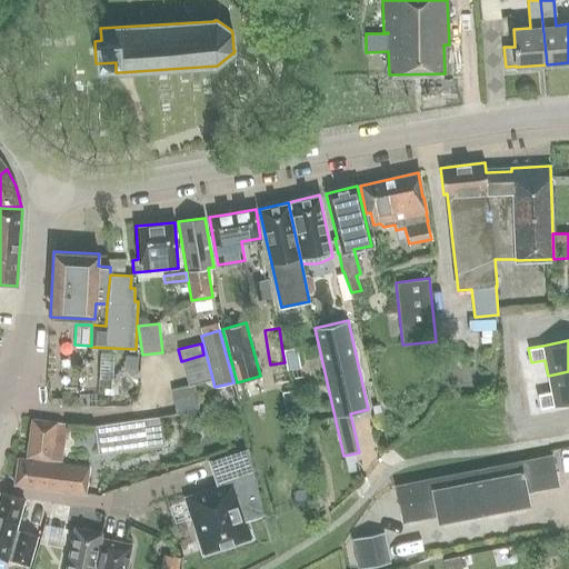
[(287,370),(300,368),(296,348),(283,350),(287,370)]
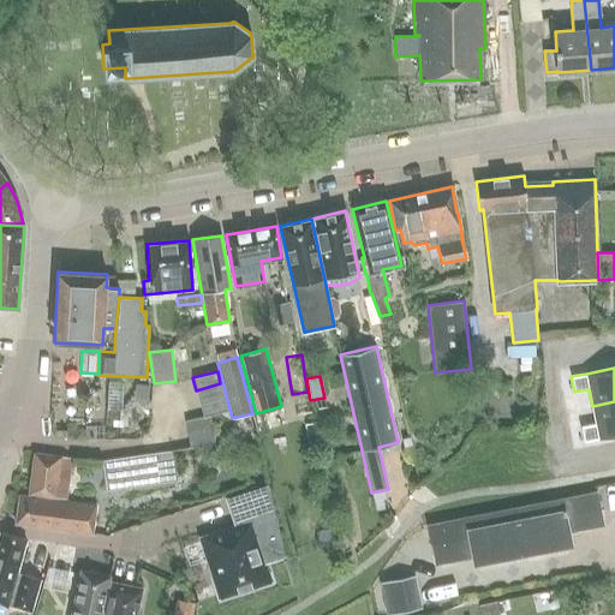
[(196,390),(199,404),(224,396),(220,383),(196,390)]
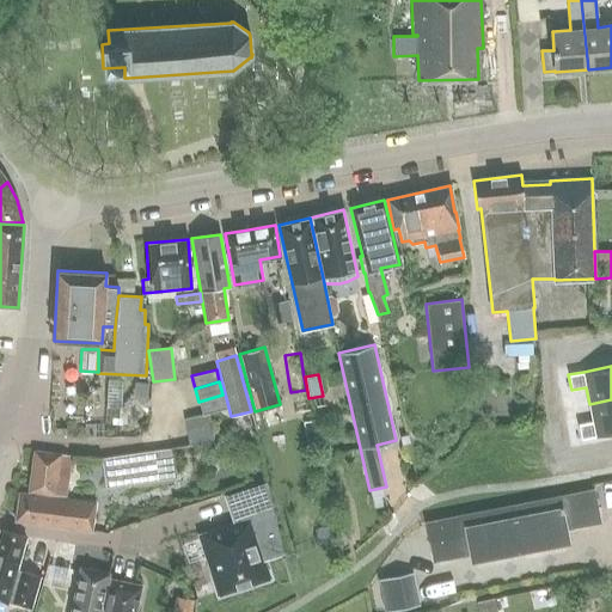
[(134,383),(133,402),(147,403),(148,384),(134,383)]
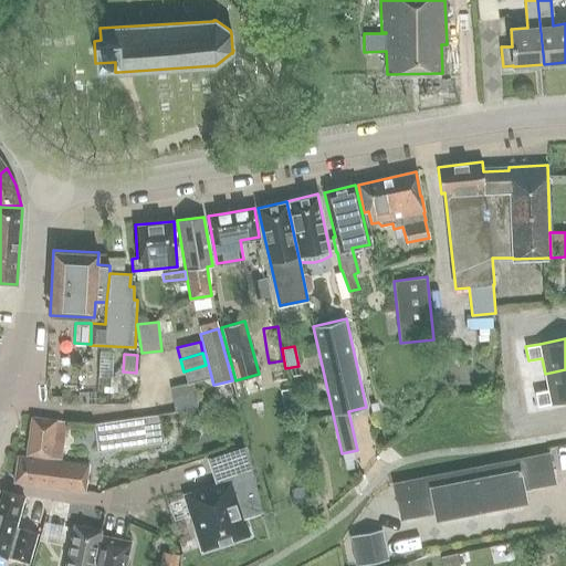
[(184,371),(187,383),(192,381),(209,377),(206,365),(184,371)]
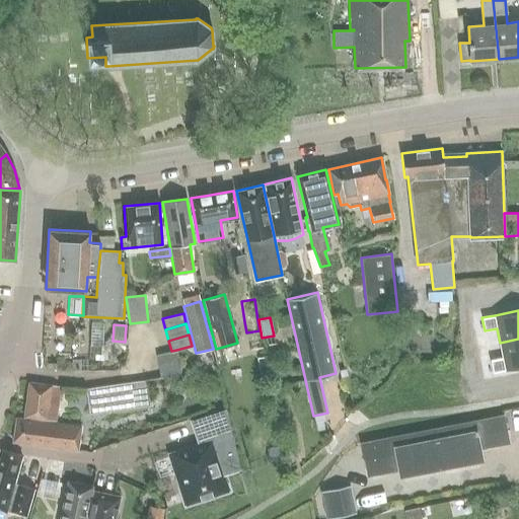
[(518,367),(518,339),(500,343),(503,357),(490,360),(493,373),(505,370),(518,367)]
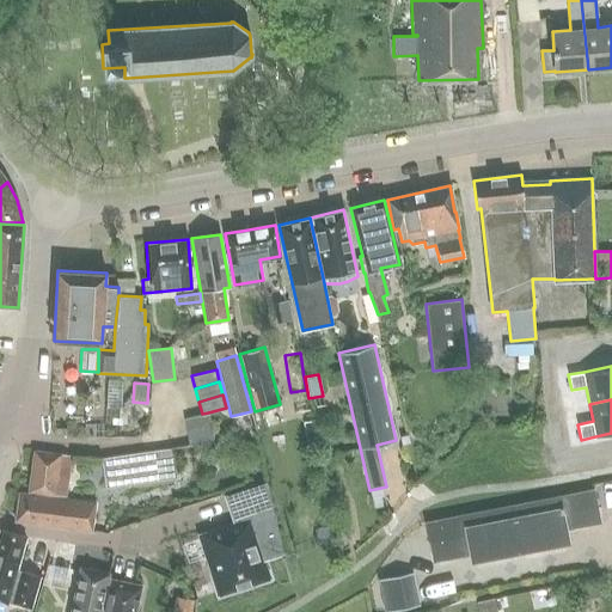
[(187,432),(212,427),(208,412),(202,414),(184,418),(187,432)]
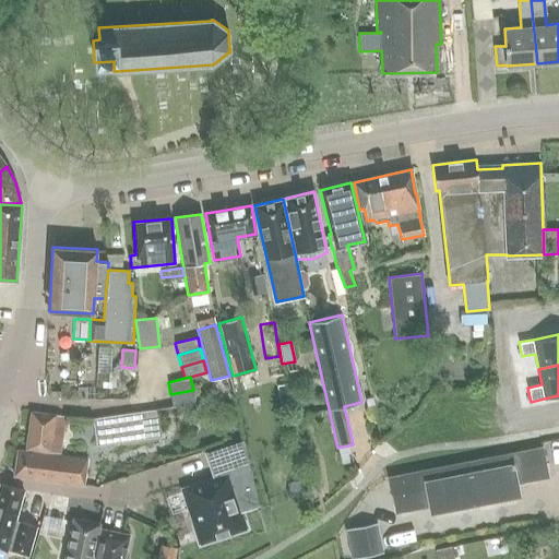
[(294,408),(288,383),(278,385),(284,411),(294,408)]
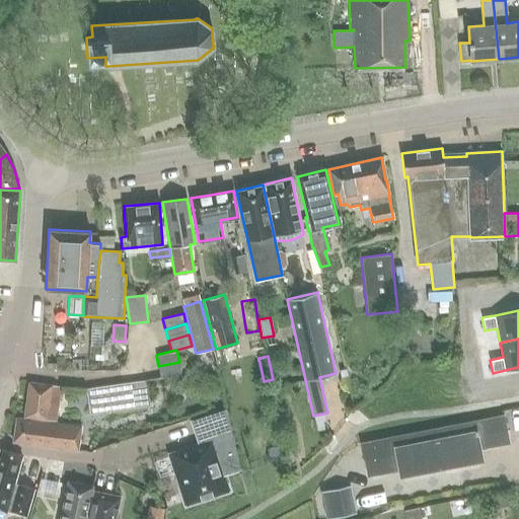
[(181,374),(179,362),(158,366),(160,377),(181,374)]
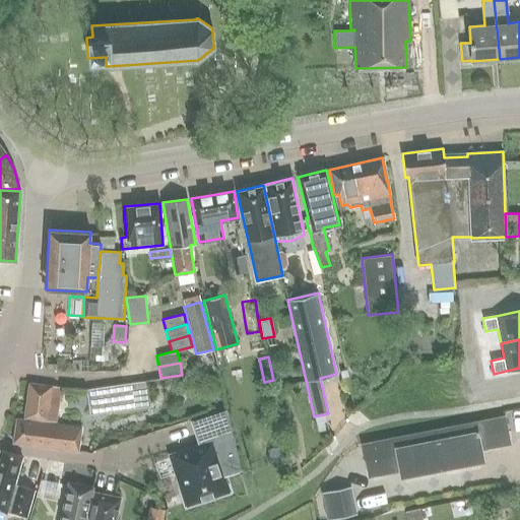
[(134,383),(137,407),(149,406),(146,381),(134,383)]
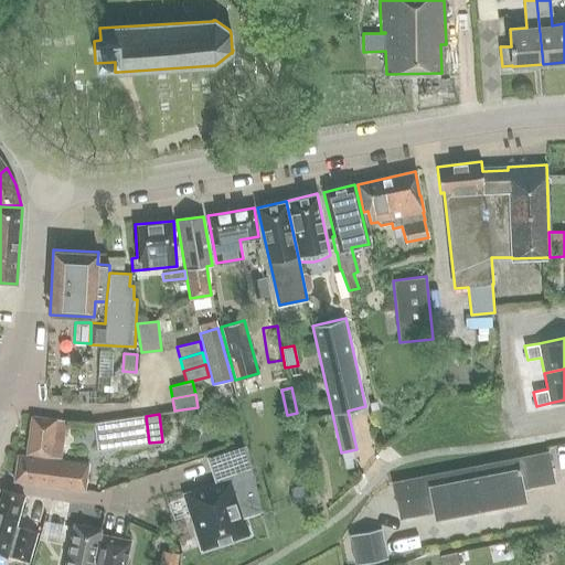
[(56,457),(61,458),(66,420),(31,416),(25,456),(18,455),(13,481),(84,491),(87,464),(56,459),(56,457)]
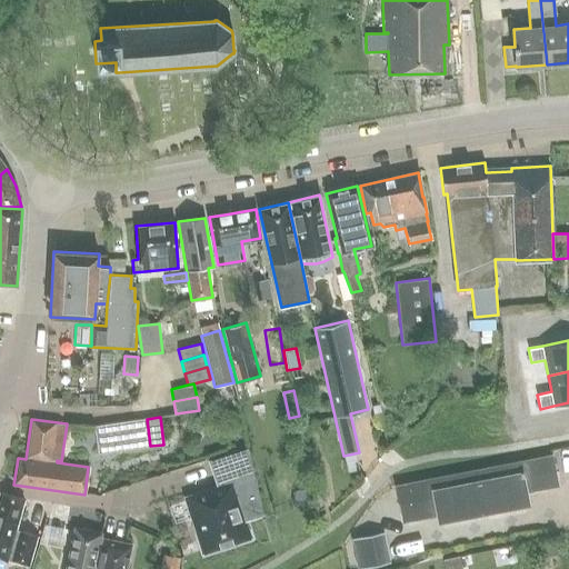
[(133,420),(138,448),(150,446),(147,419),(133,420)]
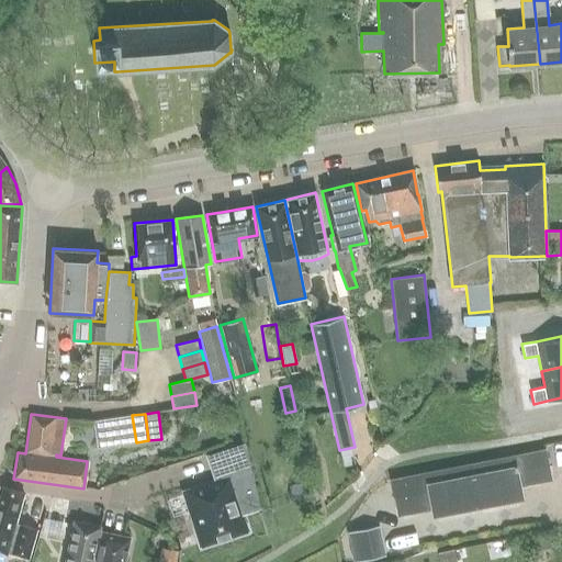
[(119,417),(123,445),(136,442),(132,415),(119,417)]
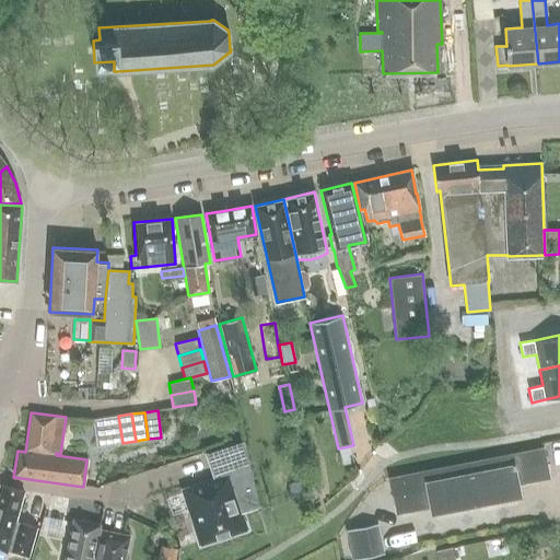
[(105,418),(109,444),(123,443),(118,416),(105,418)]
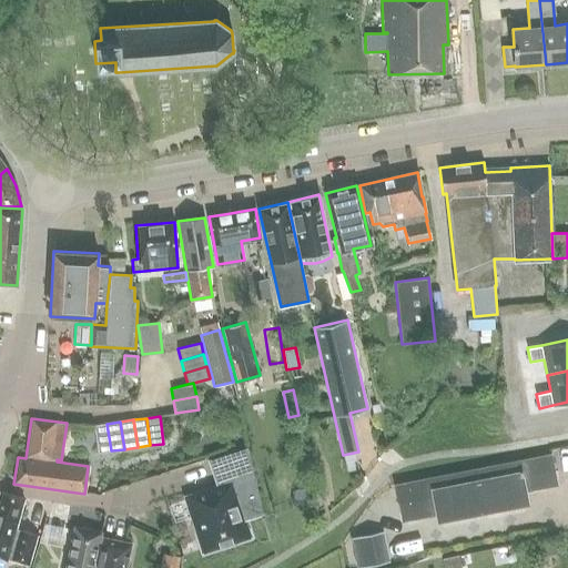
[(93,425),(98,453),(111,450),(107,424),(93,425)]
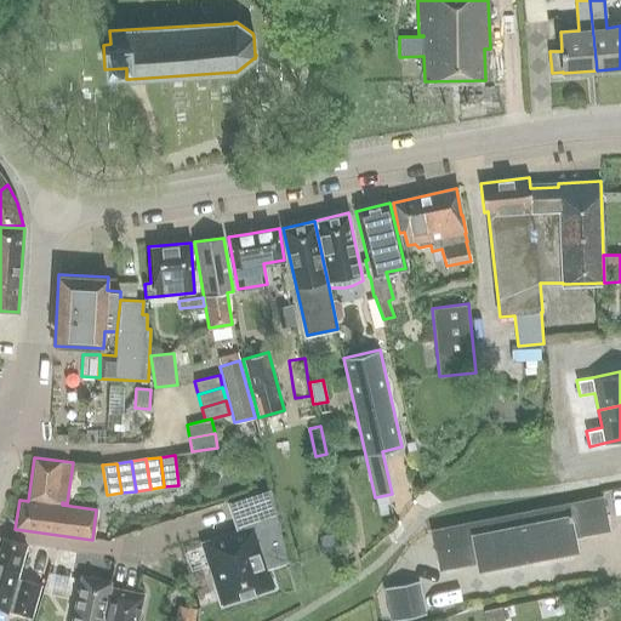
[(204,547),(222,605),(273,588),(267,568),(286,562),(265,493),(234,502),(245,534),(204,547)]
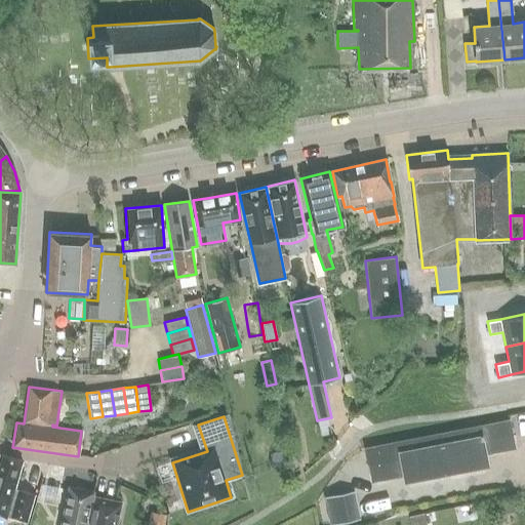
[(515,448),(509,420),(365,448),(371,481),(403,475),(404,482),(488,466),(485,453),(515,448)]
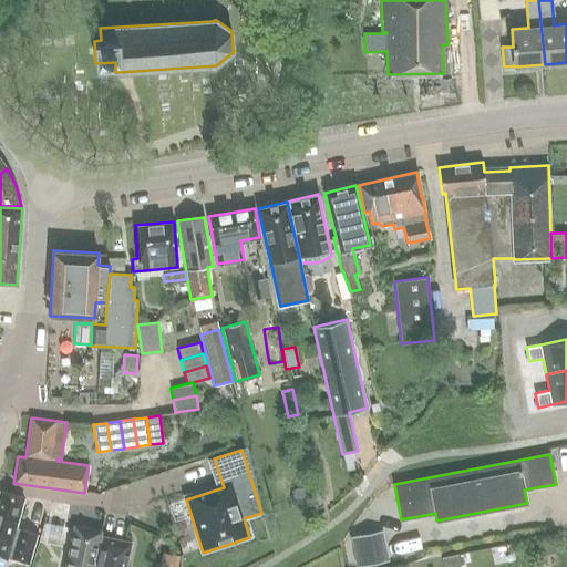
[(292,488),(298,503),(311,498),(307,484),(292,488)]
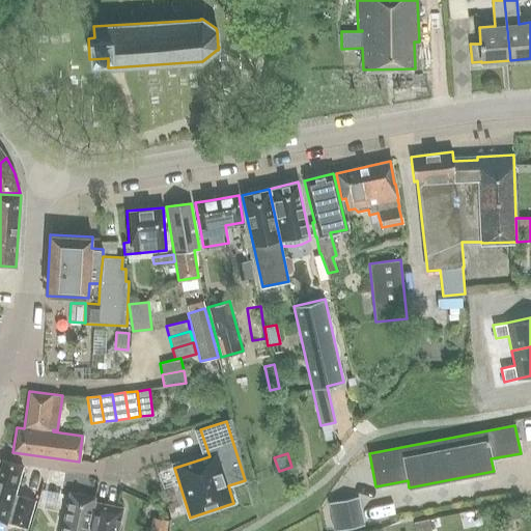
[(22,467),(0,459),(0,522),(5,524),(7,521),(9,521),(16,499),(14,498),(22,467)]
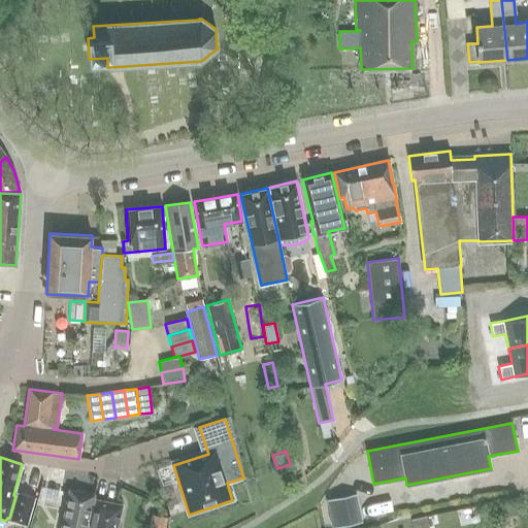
[(60,490),(43,487),(39,503),(56,507),(60,490)]
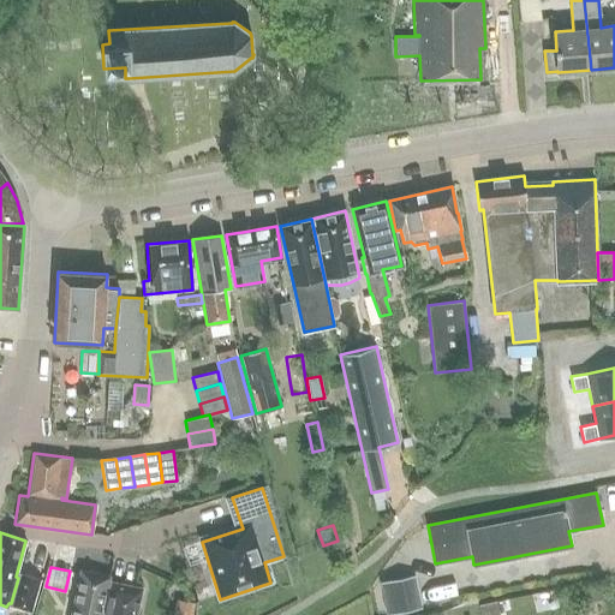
[(101,614),(109,577),(81,571),(70,614),(101,614)]
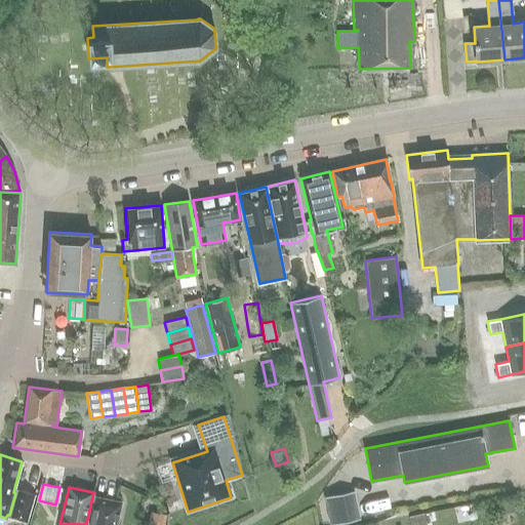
[(34,494),(16,489),(15,493),(9,515),(8,518),(26,523),(34,494)]
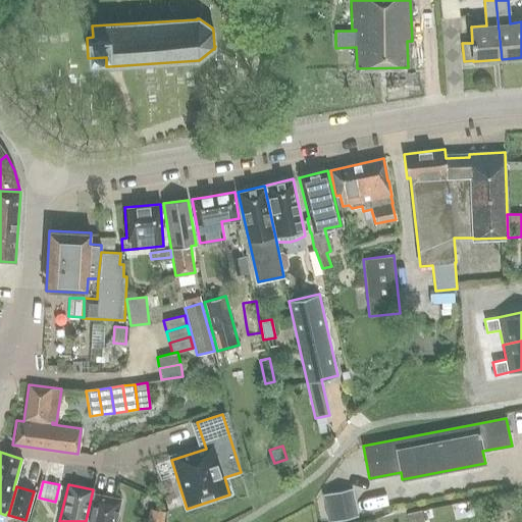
[(357,515),(352,487),(322,493),(328,521),(357,515)]
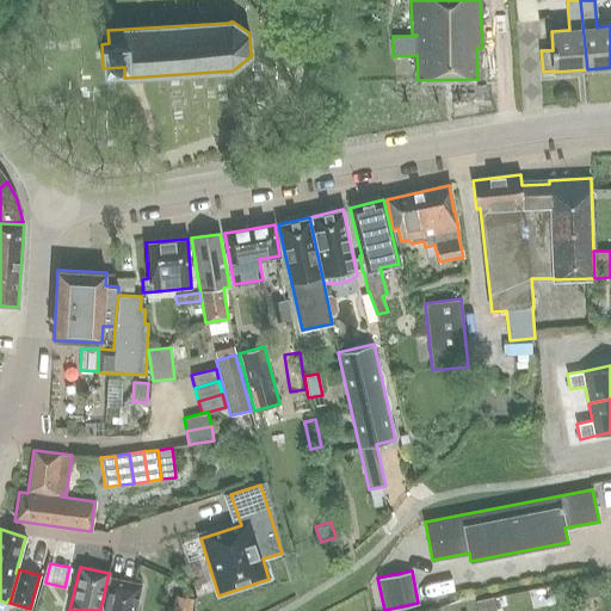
[(135,610),(141,585),(110,578),(103,610),(135,610)]
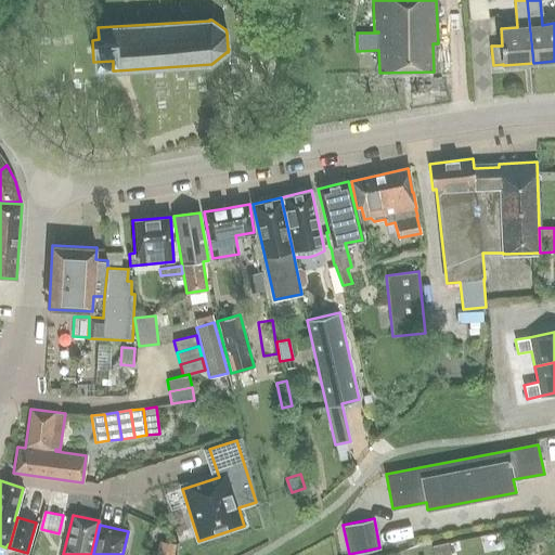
[(544,540),(542,528),(529,530),(531,542),(544,540)]
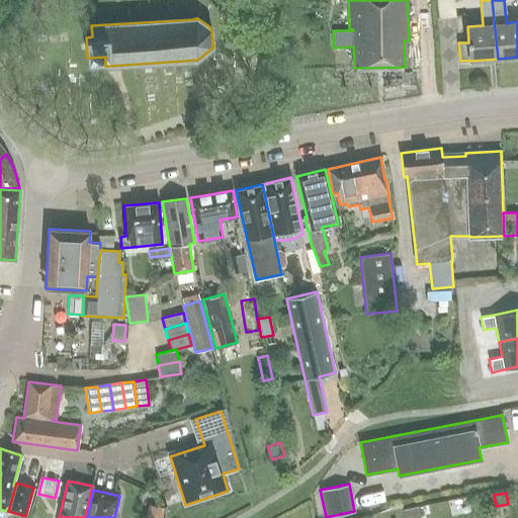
[(408,517),(424,517),(422,502),(407,504),(408,517)]
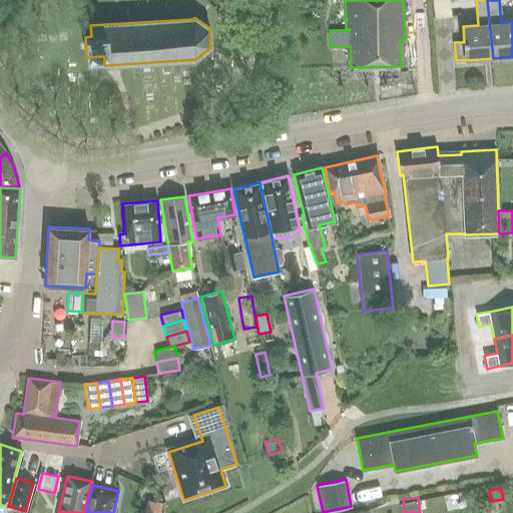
[(143,512),(158,512),(161,502),(146,499),(143,512)]
